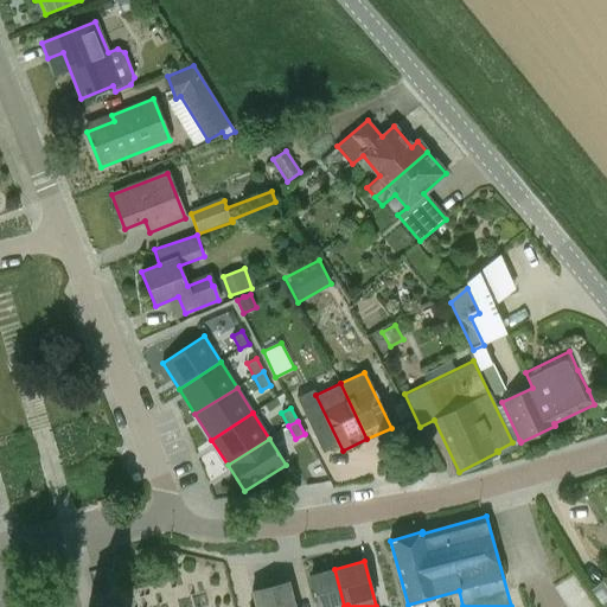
[(347,606),(347,605),(344,606),(334,569),(311,575),(319,606),(347,606)]
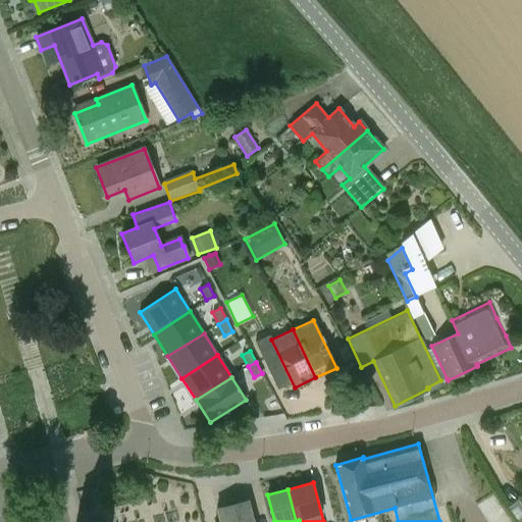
[(253,521),(248,500),(216,509),(219,521),(253,521)]
